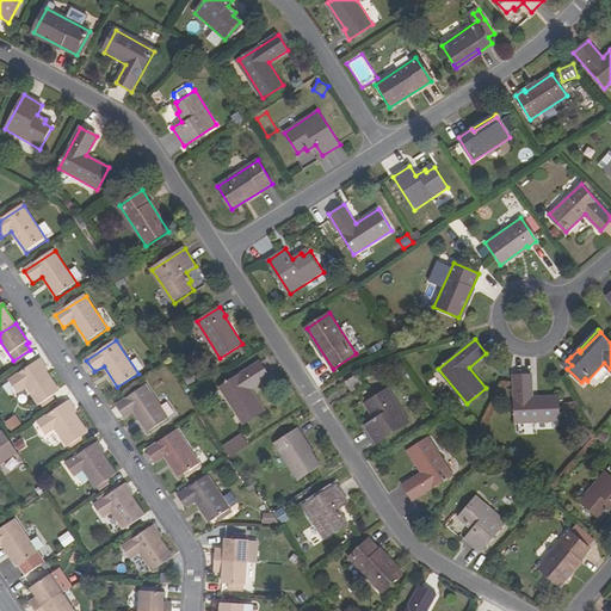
[(41,359),(10,381),(18,393),(26,387),(38,405),(59,392),(43,368),(45,365),(41,359)]
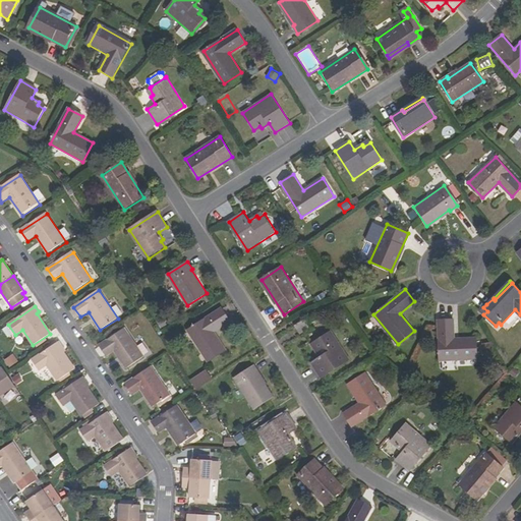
[(230,322),(222,308),(188,330),(209,362),(226,350),(214,332),(230,322)]
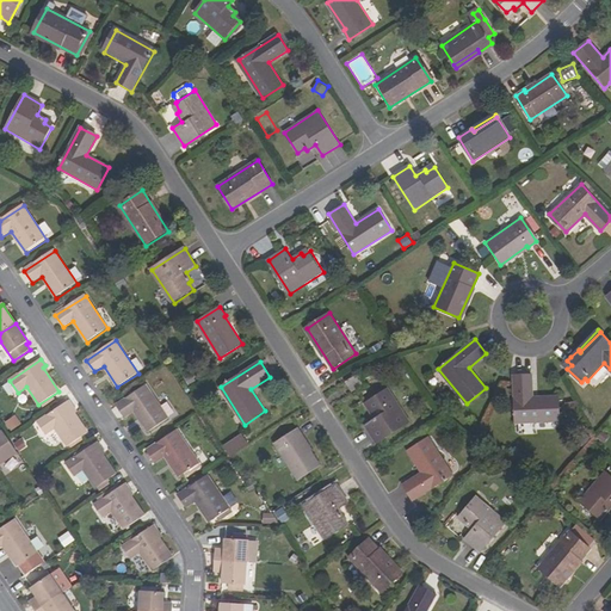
[(560,396),(532,396),(531,375),(513,375),(516,423),(560,420),(560,396)]
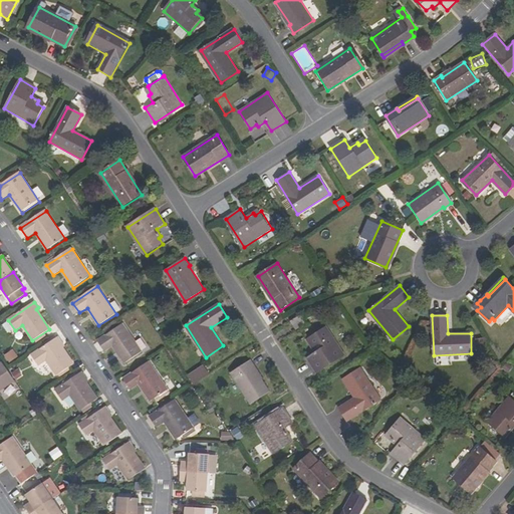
[(297,330),(303,325),(298,317),(291,322),(297,330)]
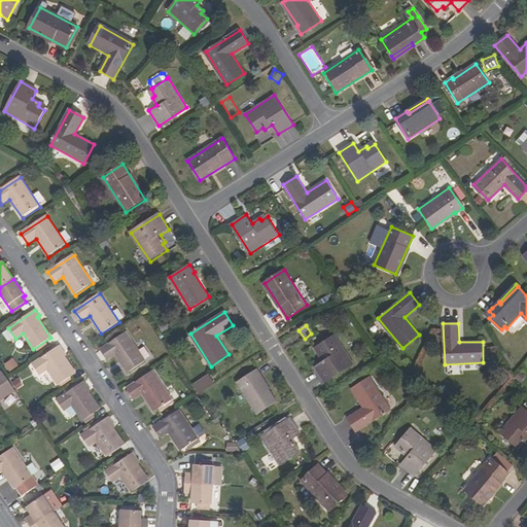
[(146,361),(127,332),(101,349),(108,360),(116,355),(129,374),(146,361)]
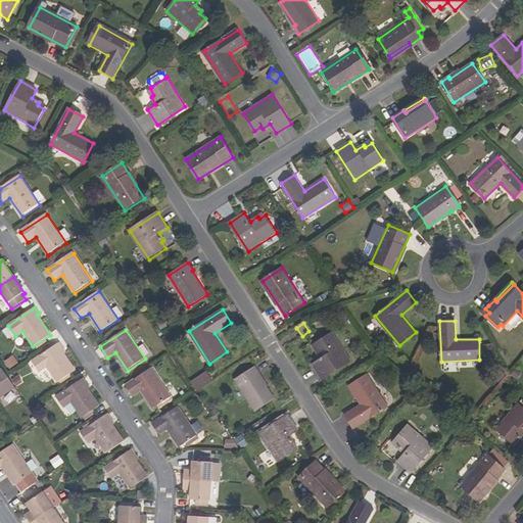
[(315,345),(319,351),(317,353),(322,361),(313,366),(323,381),(351,362),(332,334),(315,345)]
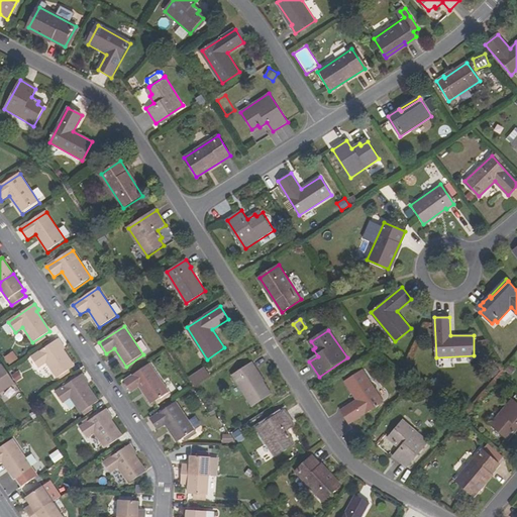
[(63,345),(59,339),(32,356),(39,367),(46,363),(57,378),(74,367),(60,346),(63,345)]
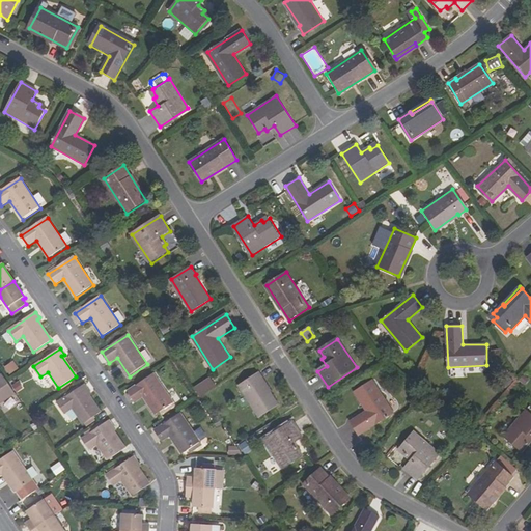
[(15,360),(5,366),(9,374),(20,368),(15,360)]
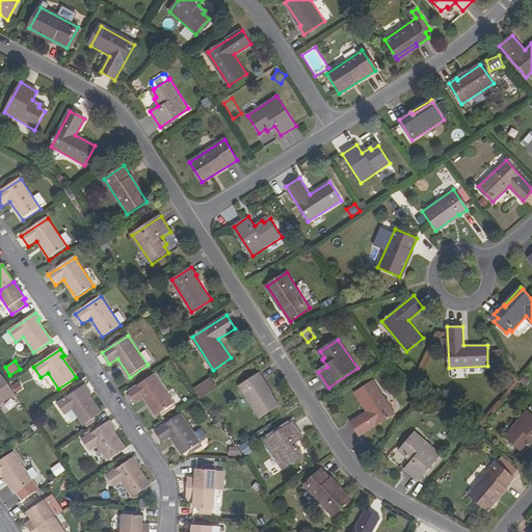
[(260,373),(239,387),(259,419),(278,406),(263,382),(264,381),(260,373)]
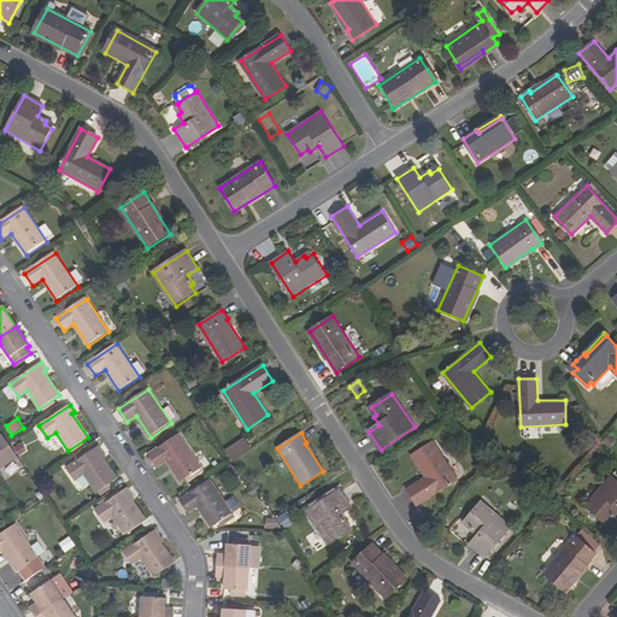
[(201,466),(178,434),(148,454),(157,466),(166,460),(180,482),(201,466)]
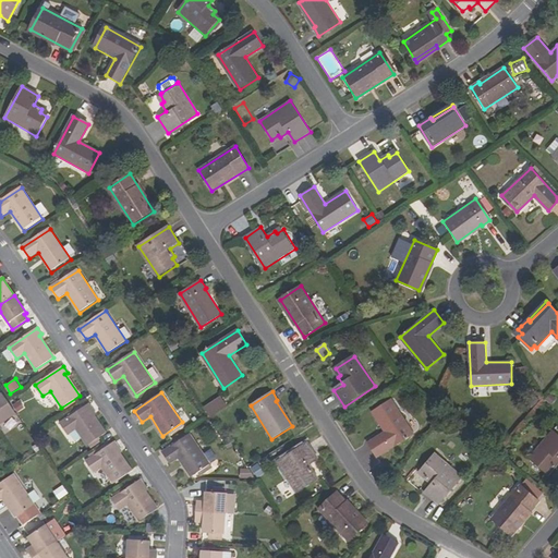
[(0,424),(16,413),(5,399),(0,402),(0,424)]
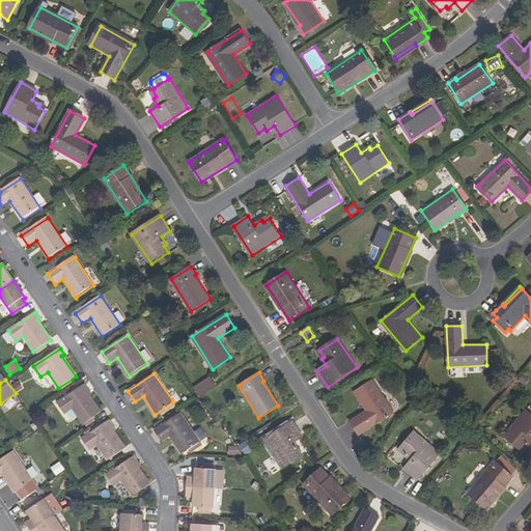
[(355,392),(367,412),(351,422),(359,436),(394,413),(372,381),(355,392)]
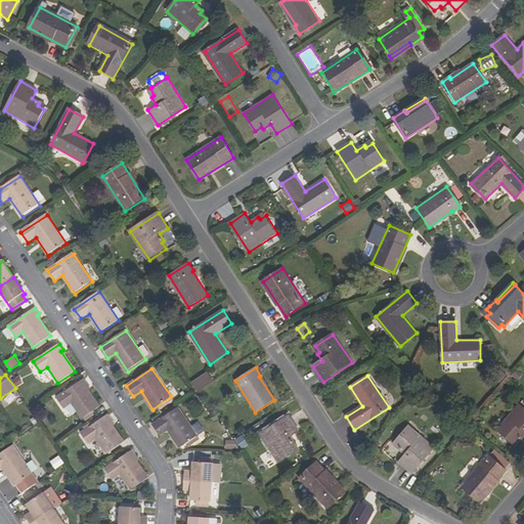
[(88,385),(83,379),(57,396),(63,407),(72,402),(82,418),(99,406),(85,387),(88,385)]
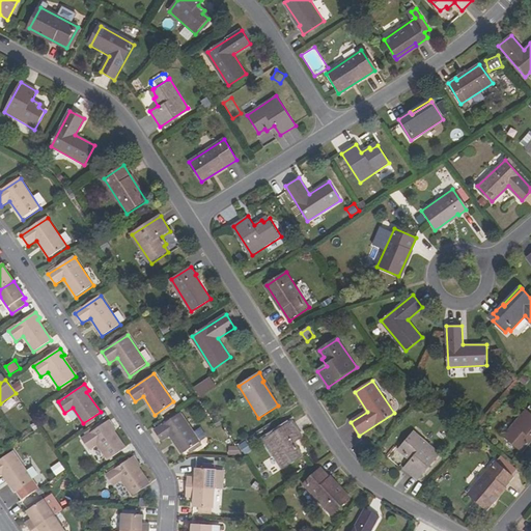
[(504,435),(521,448),(526,443),(527,444),(530,439),(530,412),(527,409),(504,435)]
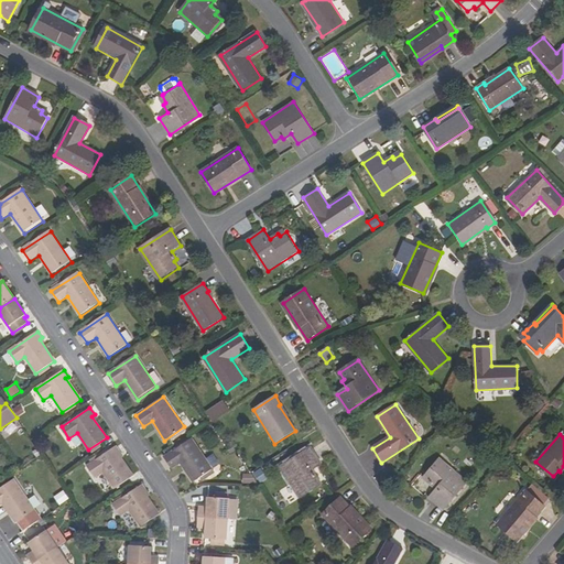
[(163,457),(171,468),(180,463),(193,483),(214,469),(192,437),(163,457)]
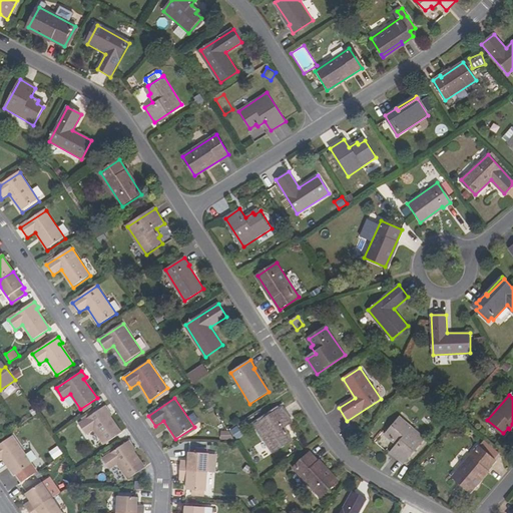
[(421,419),(427,413),(416,403),(410,409),(421,419)]
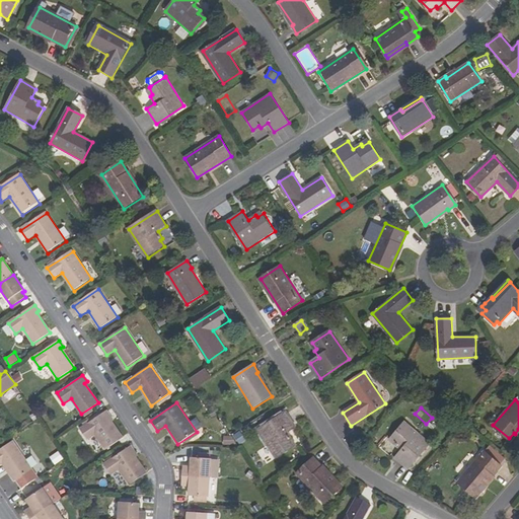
[(106,410),(80,428),(88,439),(95,434),(105,449),(123,438),(109,418),(112,417),(106,410)]
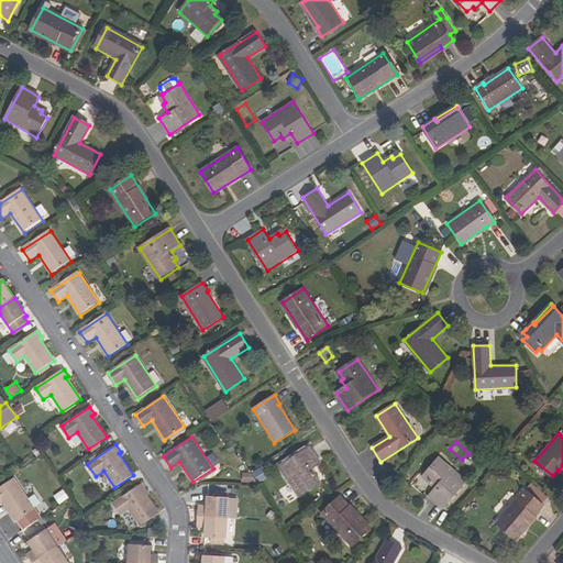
[(300,498),(319,486),(315,479),(318,477),(312,470),(321,464),(311,448),(280,467),(300,498)]
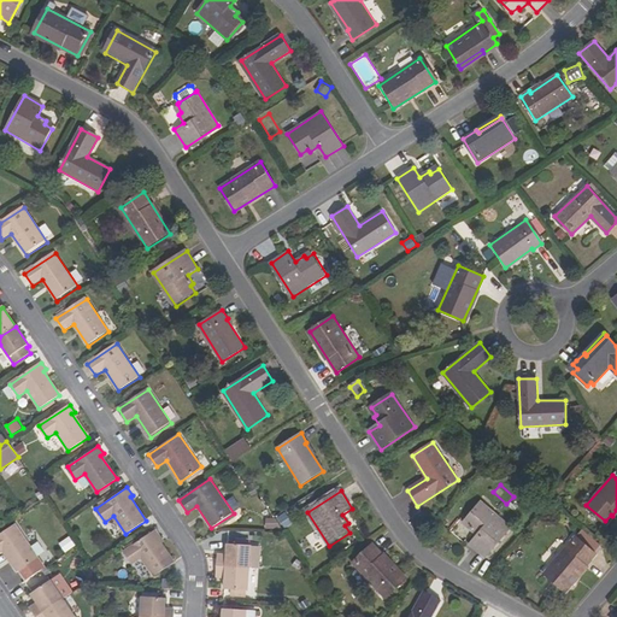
[(465,519),(471,526),(470,528),(477,535),(470,544),(486,557),(511,527),(481,500),(465,519)]
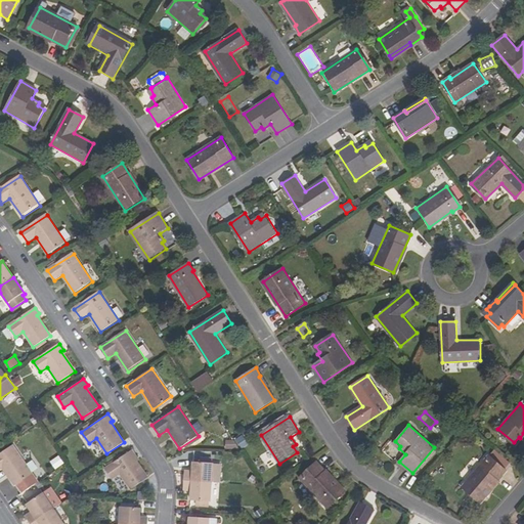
[(226,447),(235,448),(235,440),(226,439),(226,447)]
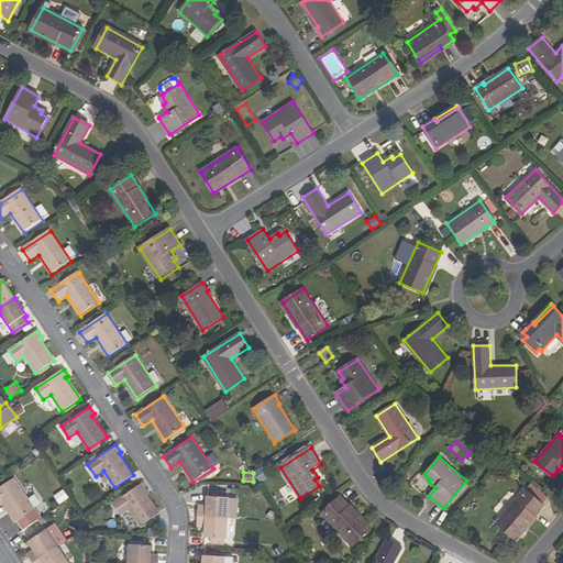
[(35,508),(14,477),(0,487),(0,505),(3,503),(15,521),(18,519),(24,529),(42,517),(35,508)]
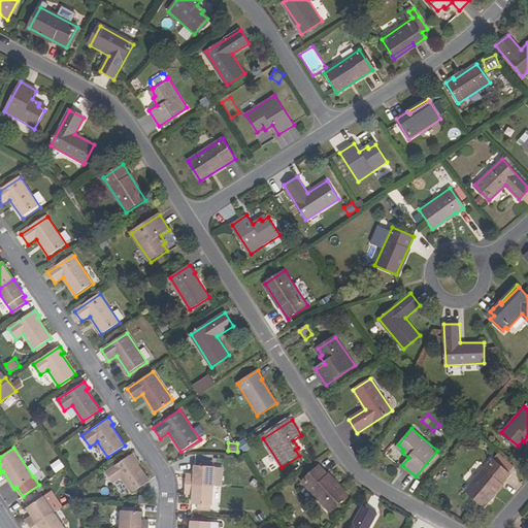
[(137,460),(133,453),(106,471),(113,482),(122,477),(132,493),(150,482),(136,461),(137,460)]
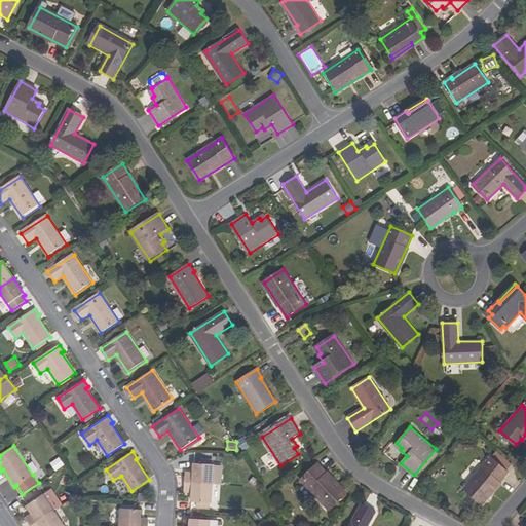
[(497,452),(492,457),(506,470),(512,464),(497,452)]
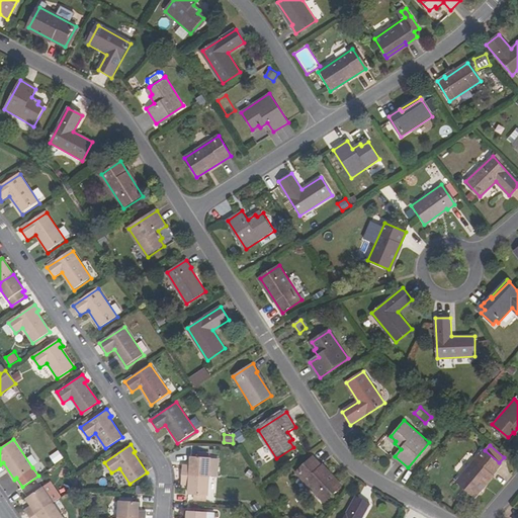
[(485,450),(484,449),(456,481),(475,496),(501,464),(499,462),(485,450)]
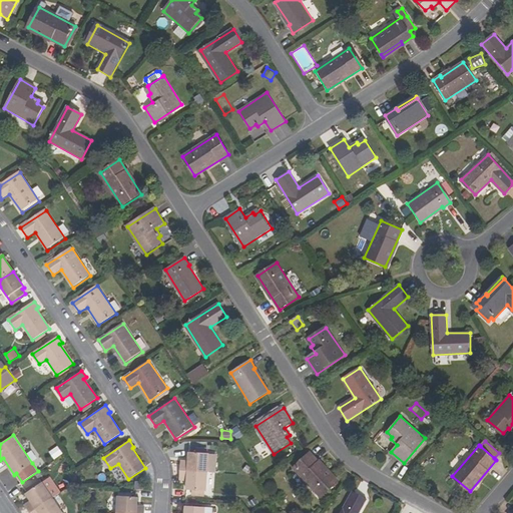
[(214,470),(214,460),(206,459),(207,451),(206,451),(206,446),(194,446),(194,450),(187,449),(187,458),(179,457),(178,468),(206,469),(214,470)]
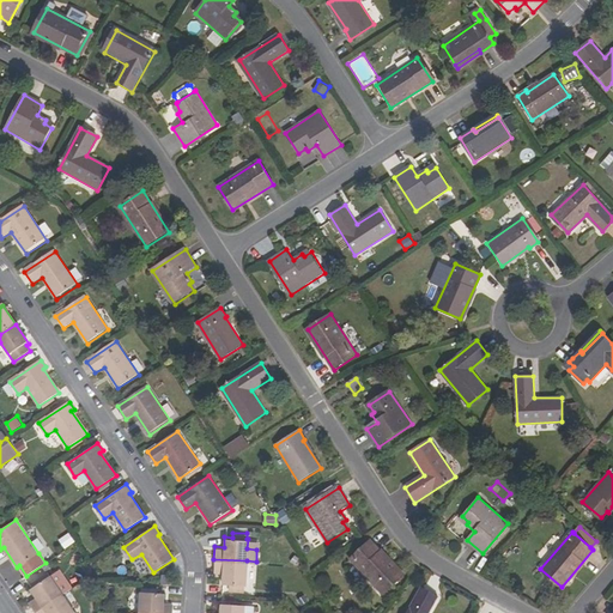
[(248,539),(247,548),(256,550),(258,540),(248,539)]
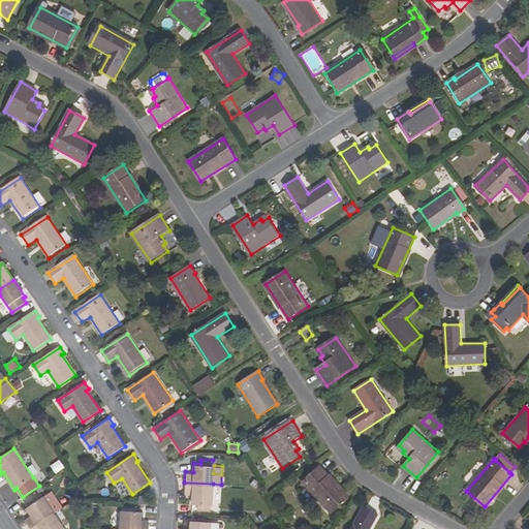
[(319,467),(302,483),(331,514),(348,497),(319,467)]
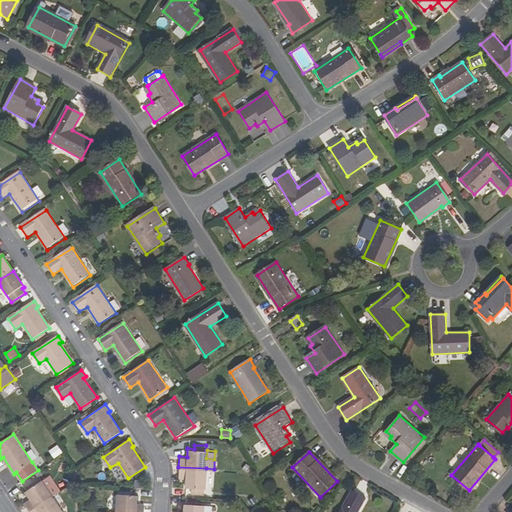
[(185,486),(205,487),(206,468),(178,467),(178,476),(186,477),(185,486)]
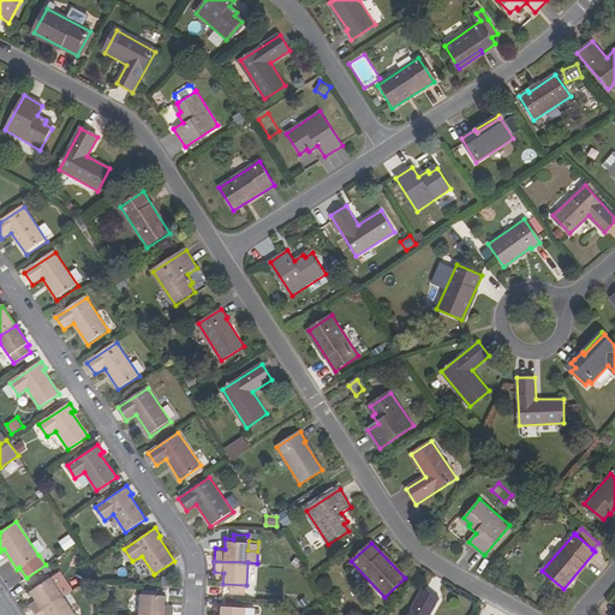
[(36,601),(29,605),(34,614),(35,614),(61,597),(49,578),(30,591),(36,601)]
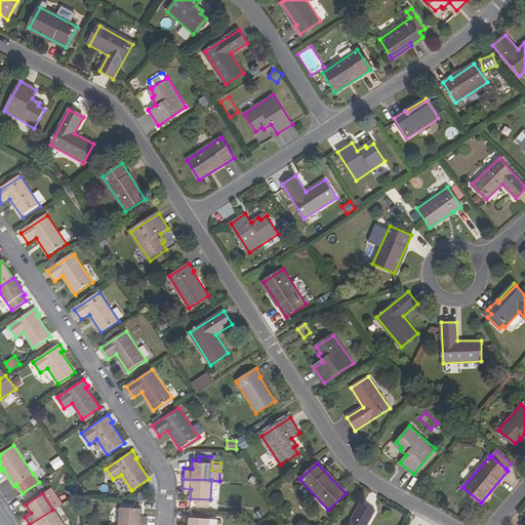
[(366,524),(374,512),(361,503),(348,524),(366,524)]
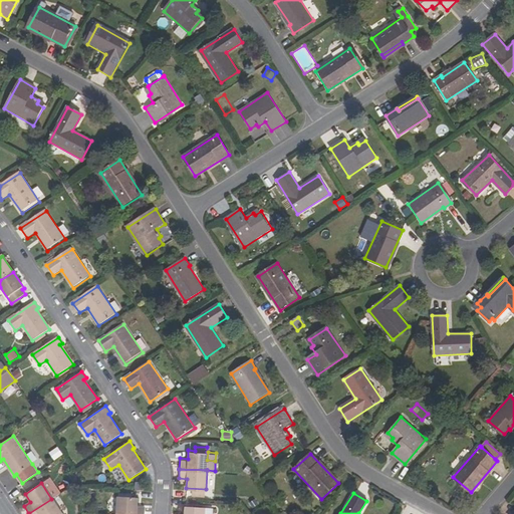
[(117,513),(145,513),(146,507),(138,507),(138,498),(119,496),(117,513)]
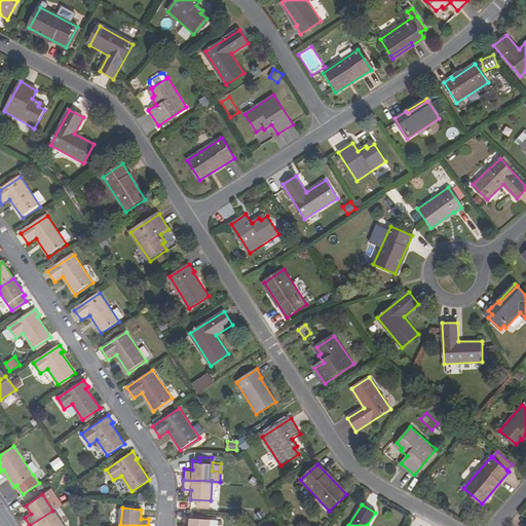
[(62,525),(52,511),(30,525),(62,525)]
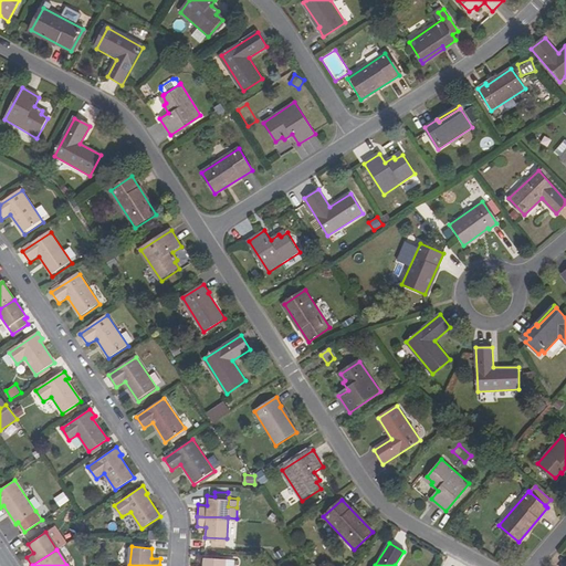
[(203,564),(196,564),(195,565),(233,565),(234,556),(205,554),(203,564)]
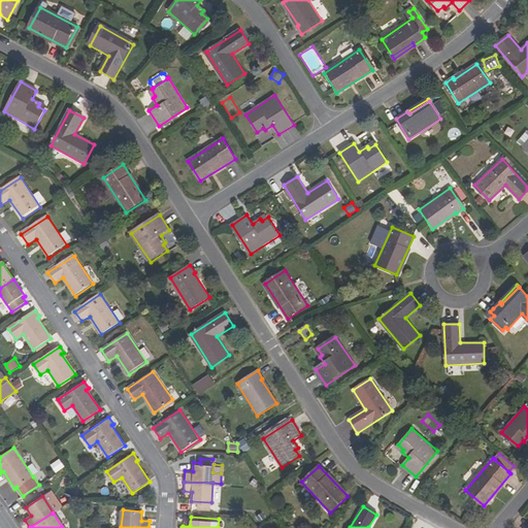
All buildings are outlined.
